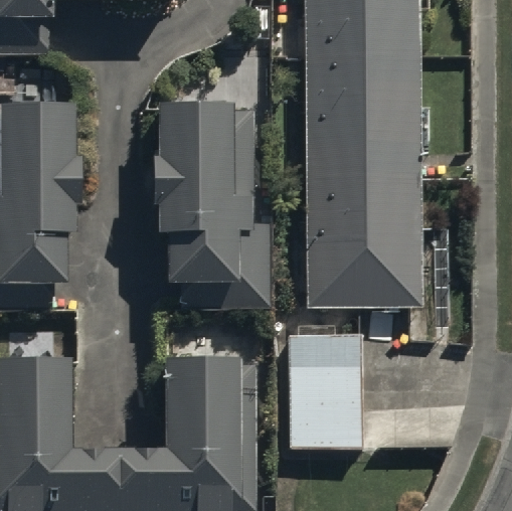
[(0,0),(0,55),(49,56),(49,16),(54,16),(53,0),(0,0)]
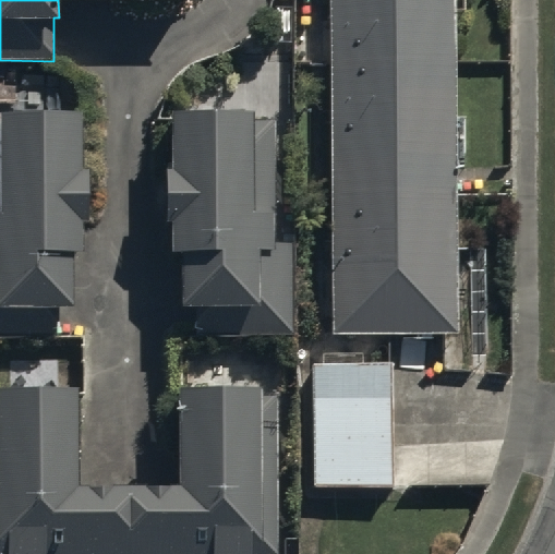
[(456,0),(329,0),(332,334),(458,334),(456,0)]
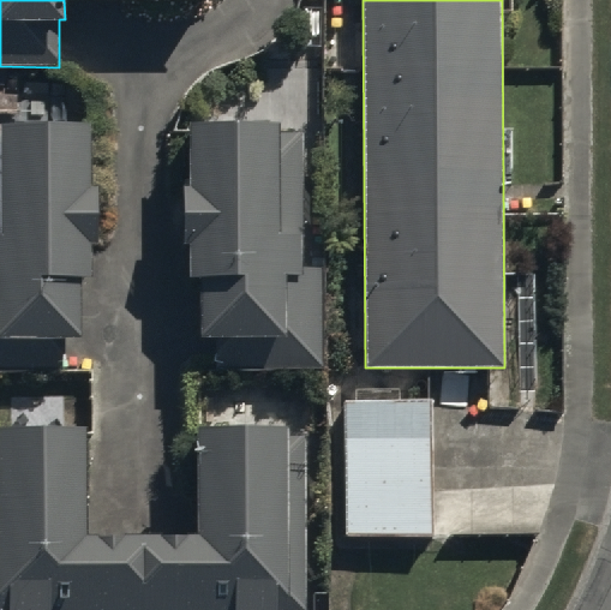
[(277,119),(186,120),(186,184),(181,185),(183,243),(186,243),(187,276),(198,276),(199,338),(226,338),(227,374),(325,372),(324,270),(305,270),(303,132),(279,132),(277,119)]
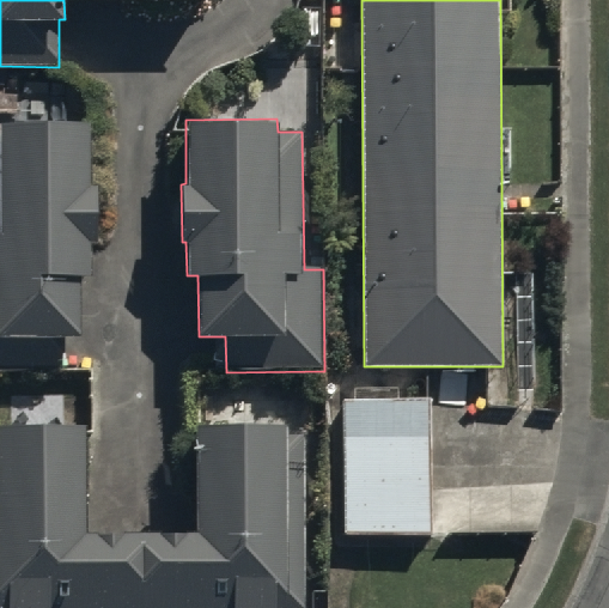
[(0,368),(58,369),(58,335),(78,335),(78,272),(86,272),(86,238),(96,238),(96,183),(86,183),(86,121),(0,121),(0,368)]
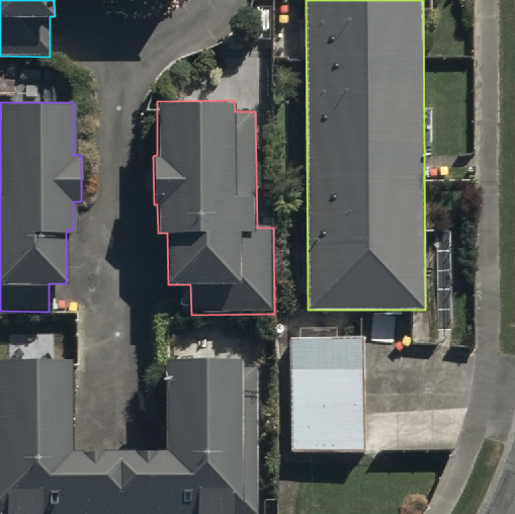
[(361,337),(291,337),(291,452),(361,452),(361,337)]
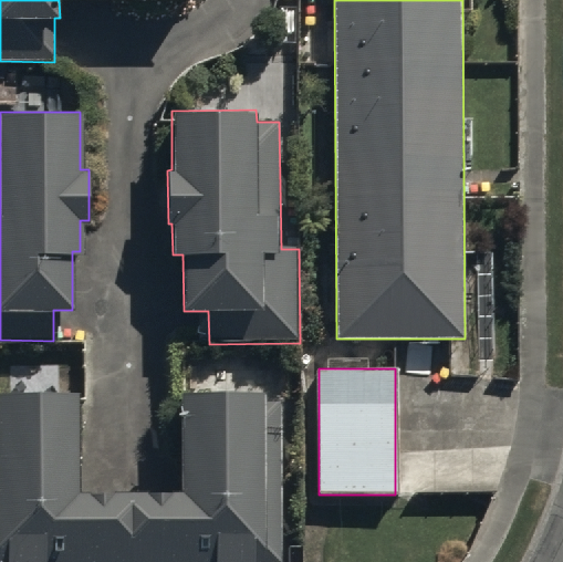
[(252,561),(282,561),(284,402),(266,402),(266,391),(181,389),(180,490),(79,488),(80,392),(0,389),(0,543),(7,544),(7,561),(252,561)]
